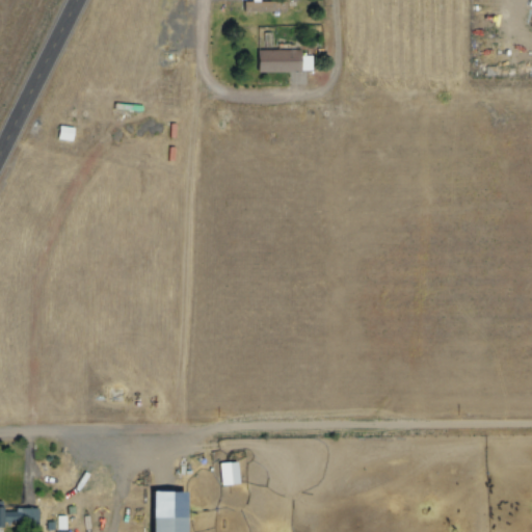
[(243,3),(244,14),(275,12),(275,2),(243,3)]
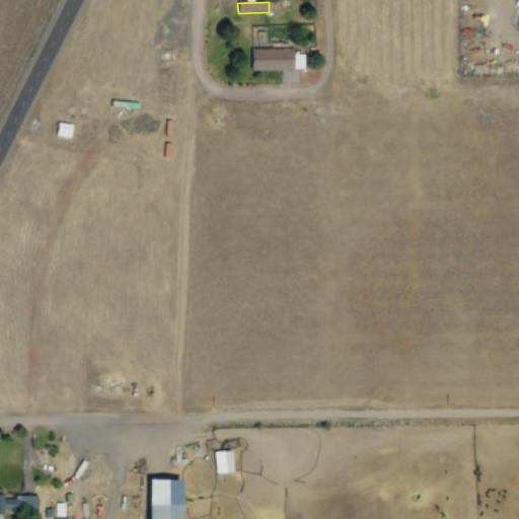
[(251,53),(291,53),(291,75),(251,76),(251,53)]
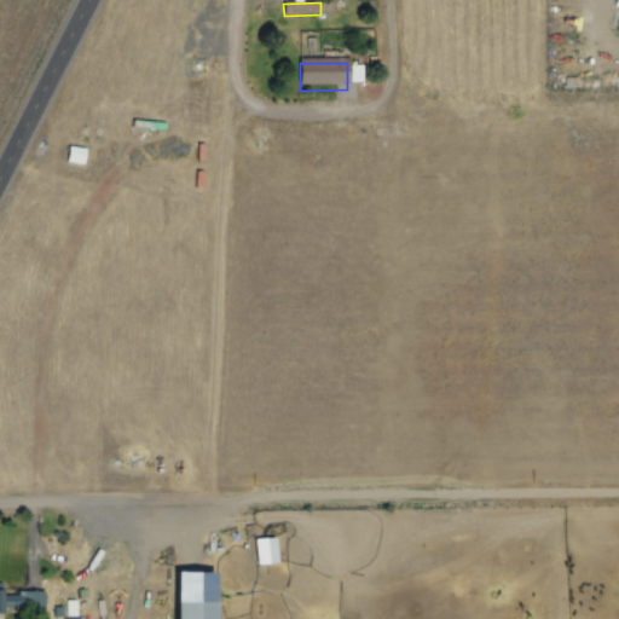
[(84,165),(86,149),(69,148),(67,162),(84,165)]
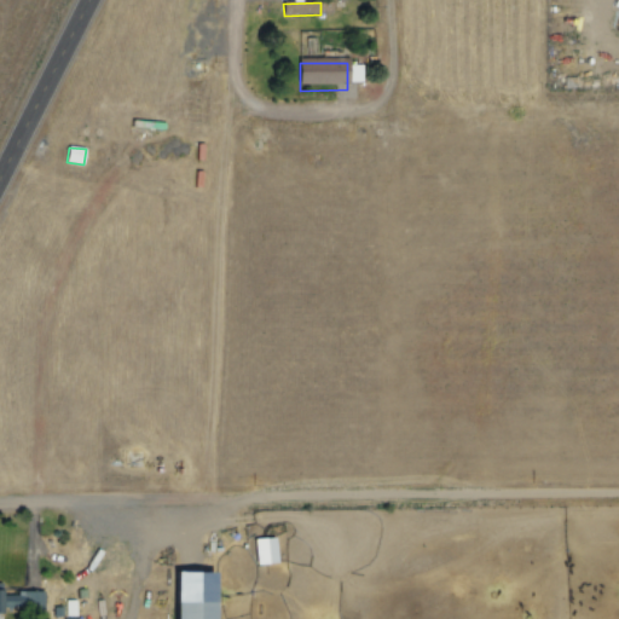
[(278,562),(276,537),(255,539),(258,565),(278,562)]
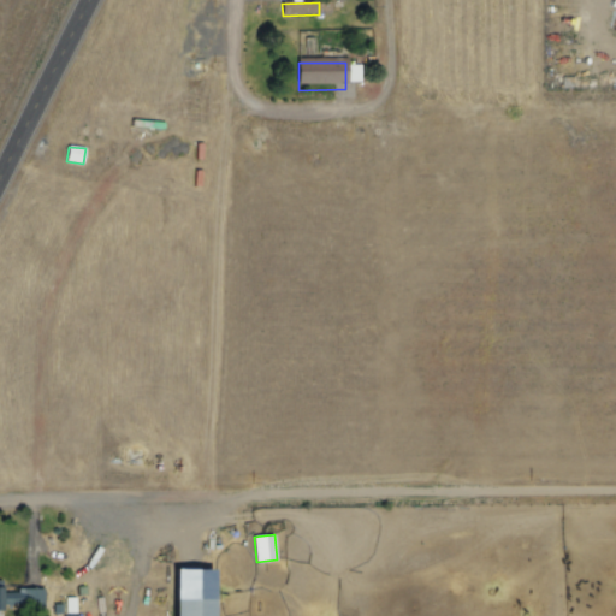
[(177,615),(177,568),(212,569),(212,615),(177,615)]
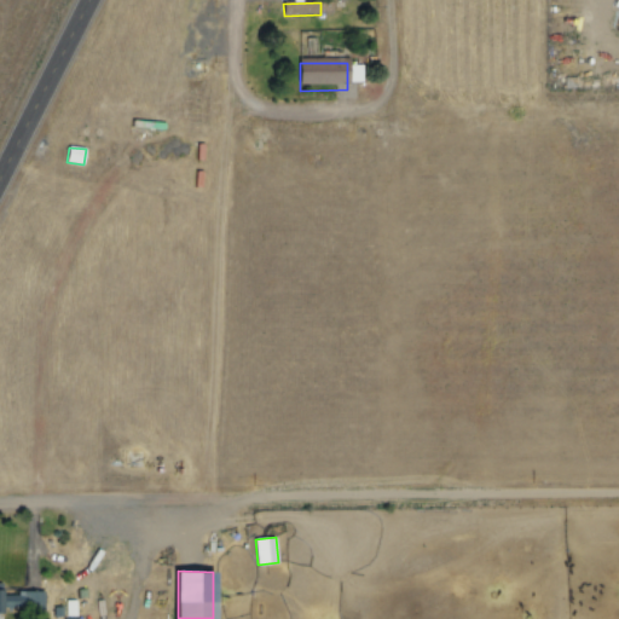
[(45,591),(17,591),(17,595),(4,595),(4,590),(0,590),(0,613),(4,613),(4,609),(45,611),(45,591)]
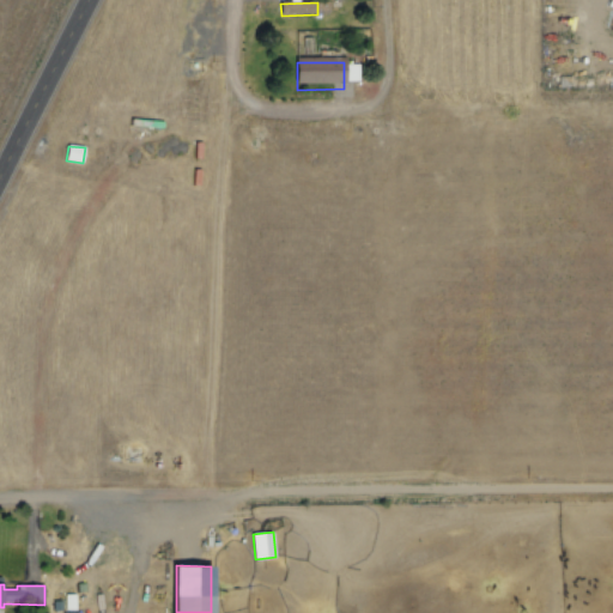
All buildings are outlined.
